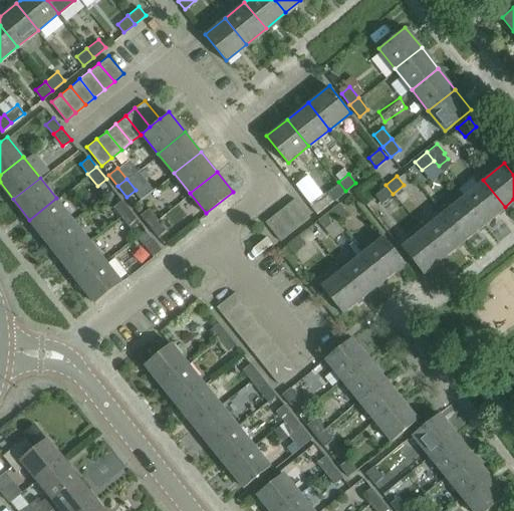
[(505,207),(483,180),(463,196),(485,223),(505,207)]
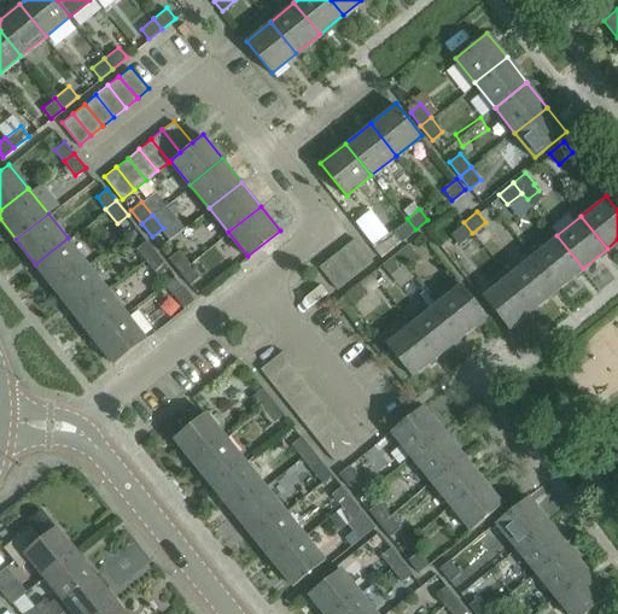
[(415,229),(407,218),(392,229),(401,240),(415,229)]
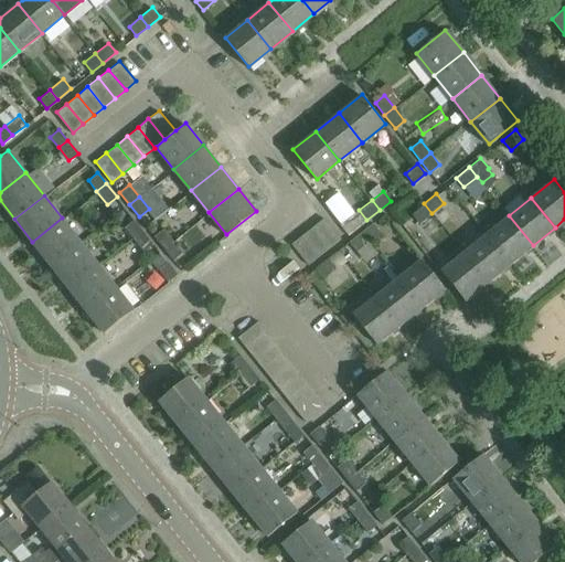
[(432,213),(424,203),(412,213),(419,223),(432,213)]
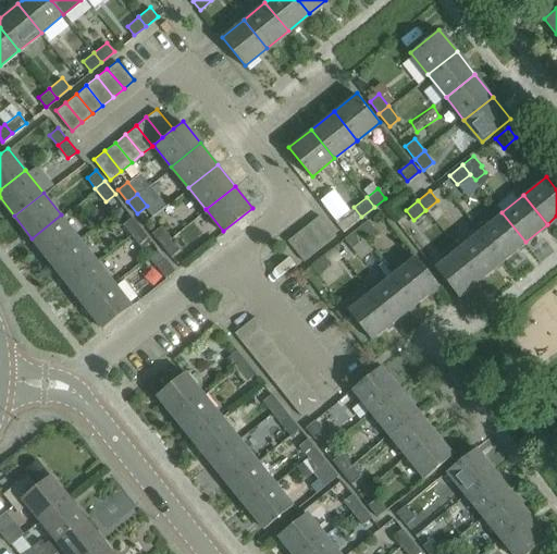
[(502,212),(479,231),(503,260),(525,242),(502,212)]
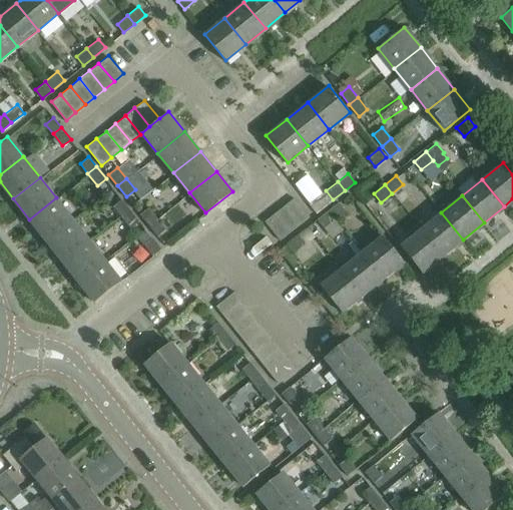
[(309,215),(295,196),(284,204),(299,223),(309,215)]
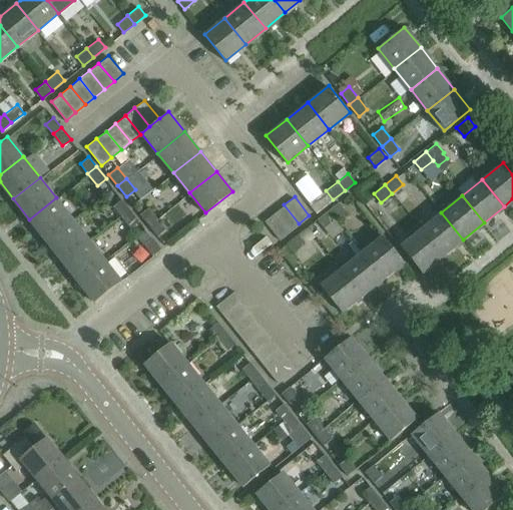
[(72,218),(56,197),(29,219),(46,239),(72,218)]
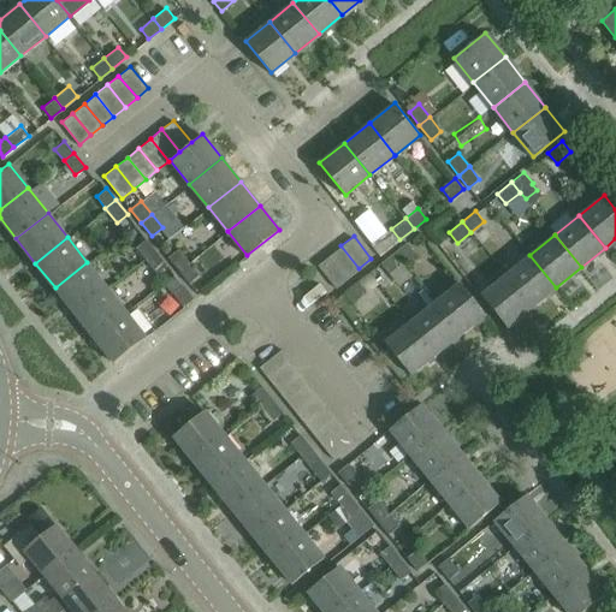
[(144,257),(155,249),(146,237),(135,247),(144,257)]
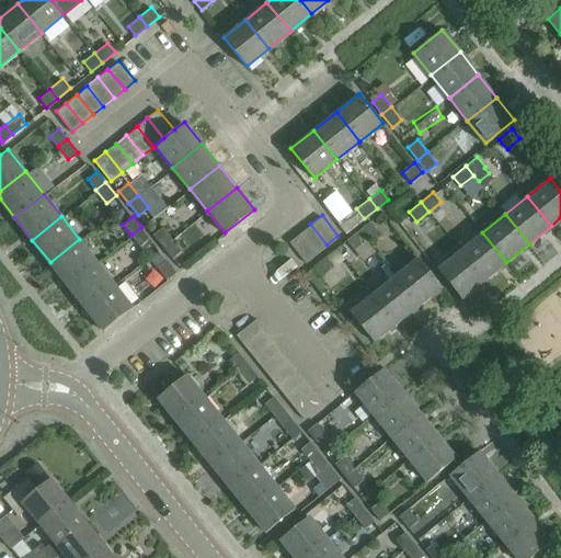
[(358,229),(366,239),(378,229),(370,219),(358,229)]
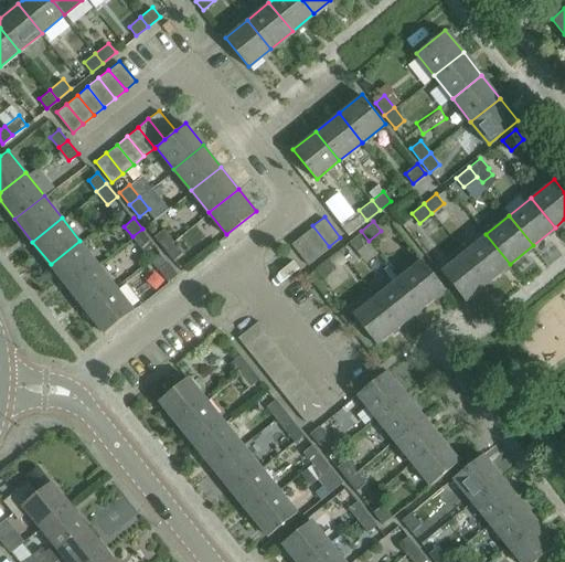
[(312,225),(302,234),(319,255),(329,246),(312,225)]
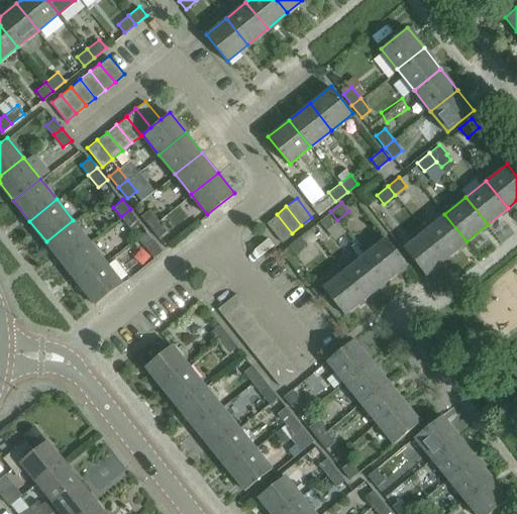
[(150,227),(160,220),(149,208),(140,215),(150,227)]
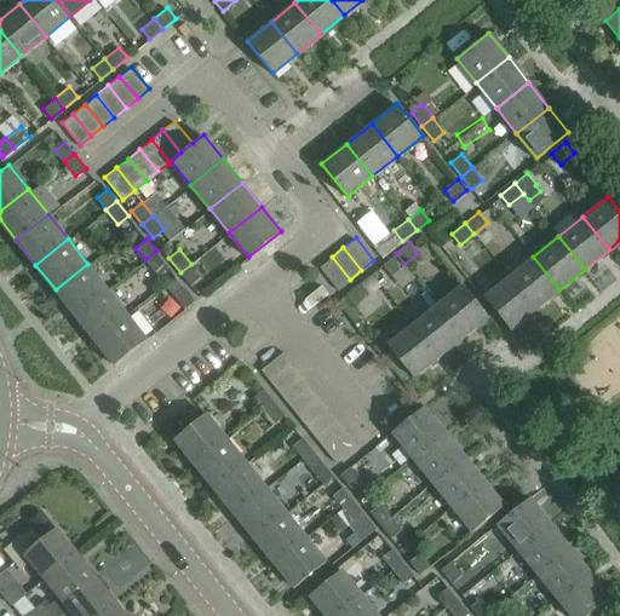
[(168,266),(156,251),(145,259),(158,275),(168,266)]
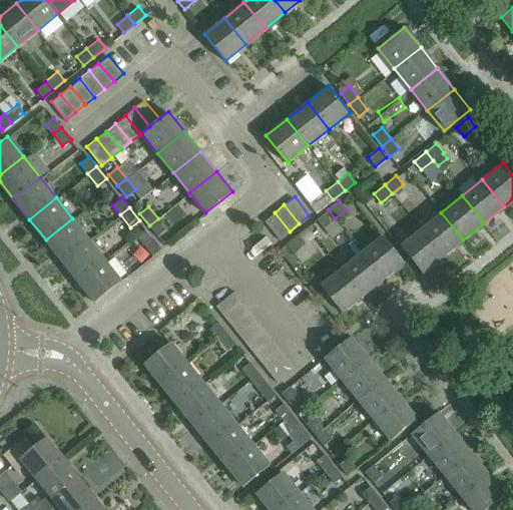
[(328,209),(319,216),(317,218),(324,227),(335,218),(328,209)]
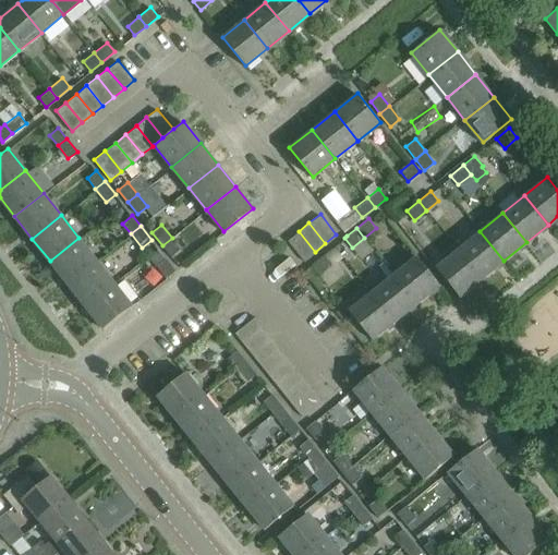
[(315,252),(299,231),(288,240),(304,261),(315,252)]
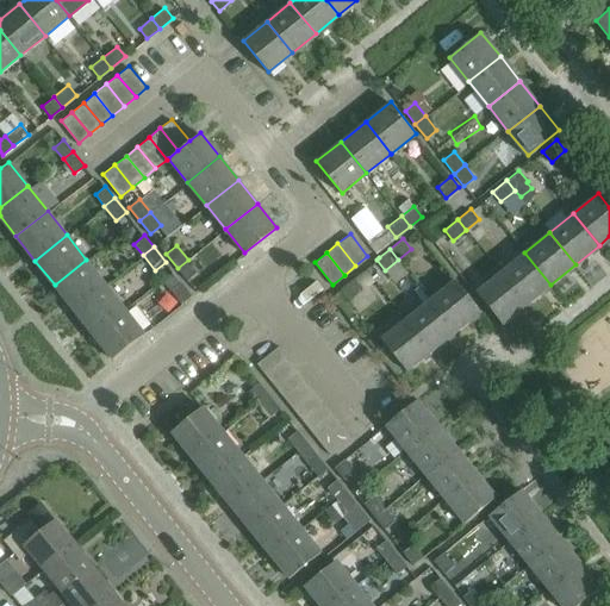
[(524,252),(500,272),(527,304),(551,285),(524,252)]
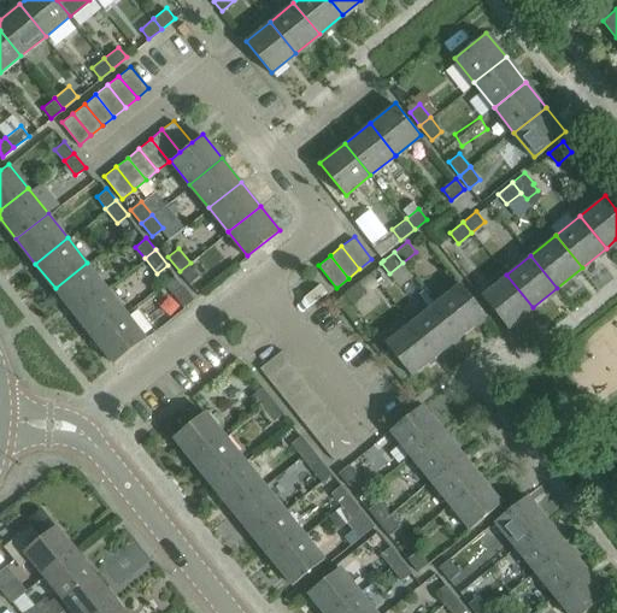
[(87,263),(56,288),(75,313),(107,288),(87,263)]
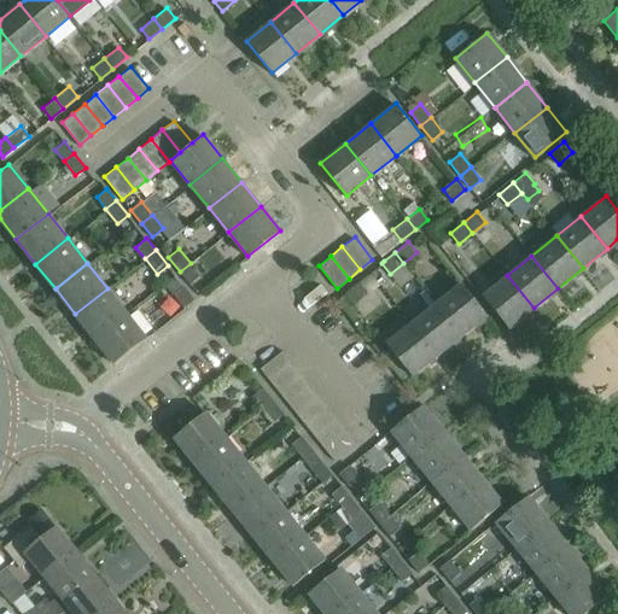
[(199,275),(191,263),(180,272),(188,284),(199,275)]
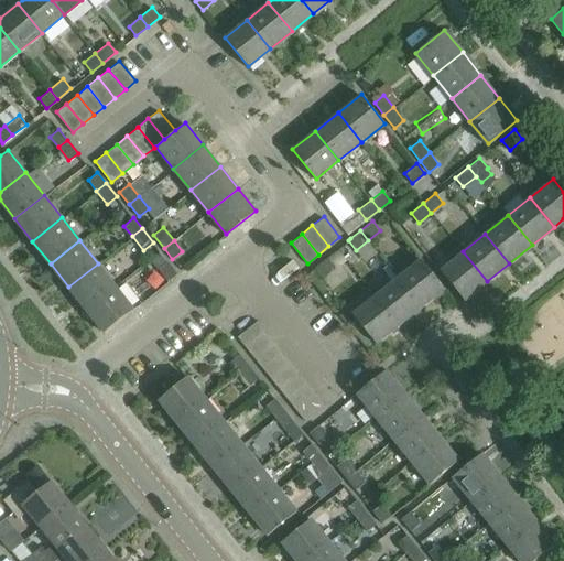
[(487,281),(463,251),(440,270),(464,300),(487,281)]
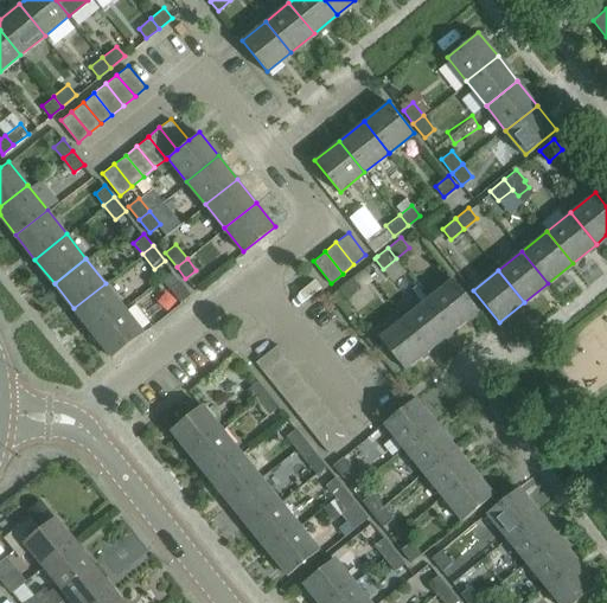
[(352,276),(338,287),(346,297),(360,287),(352,276)]
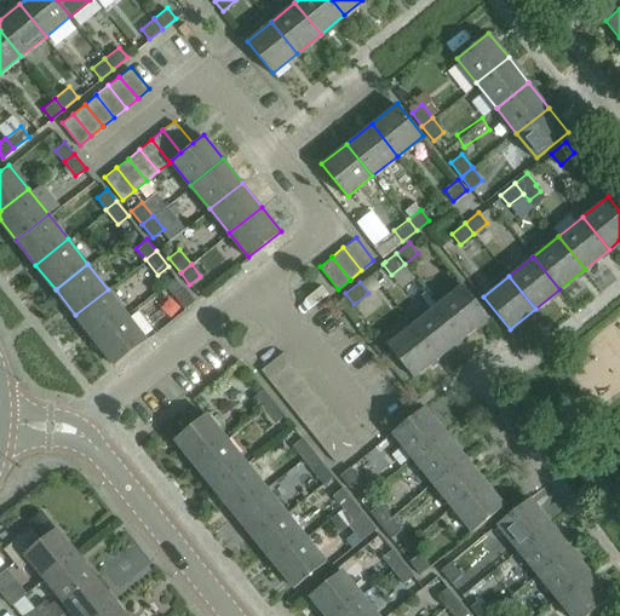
[(463,337),(488,316),(463,285),(437,304),(463,337)]
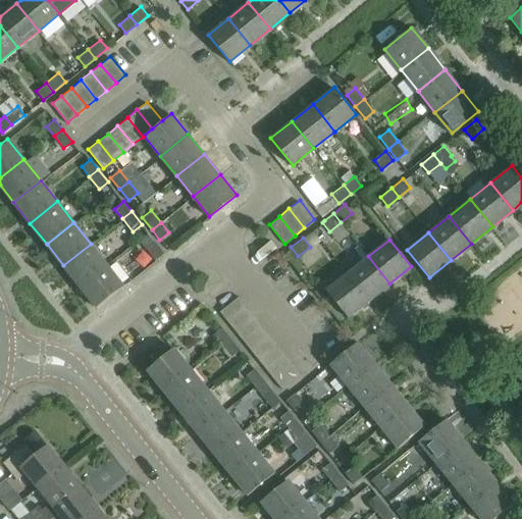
[(155,259),(164,252),(155,241),(147,248),(155,259)]
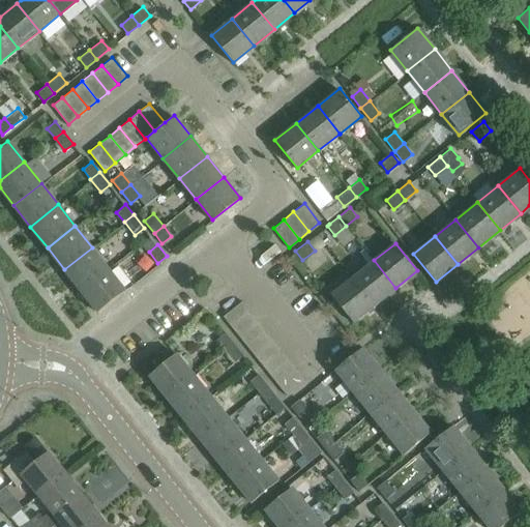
[(92,247),(64,269),(81,290),(109,268),(92,247)]
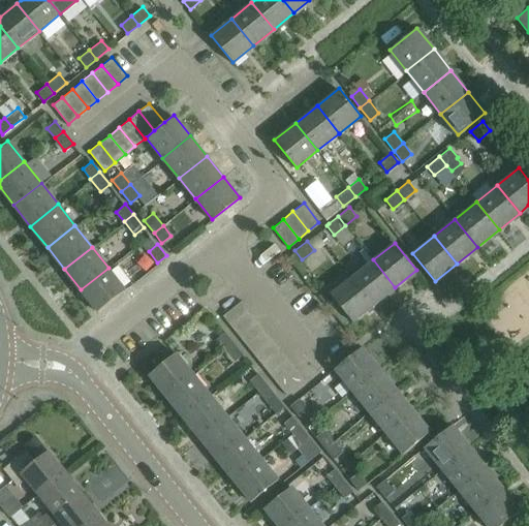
[(395,287),(373,259),(352,277),(374,304),(395,287)]
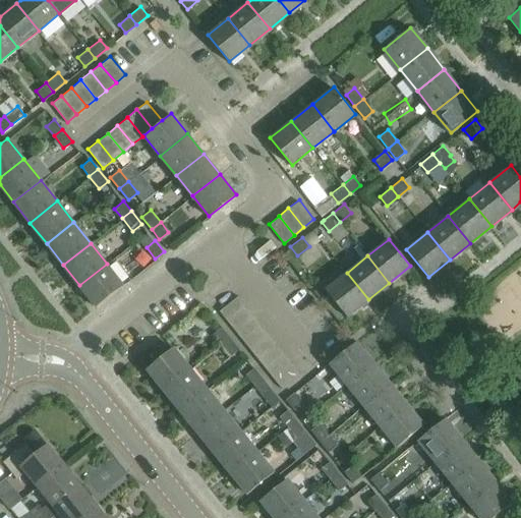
[(107,264),(79,285),(96,306),(123,285),(107,264)]
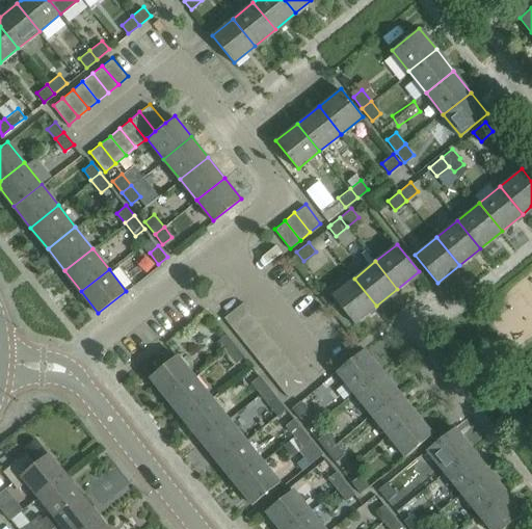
[(376,306),(354,279),(333,296),(354,323),(376,306)]
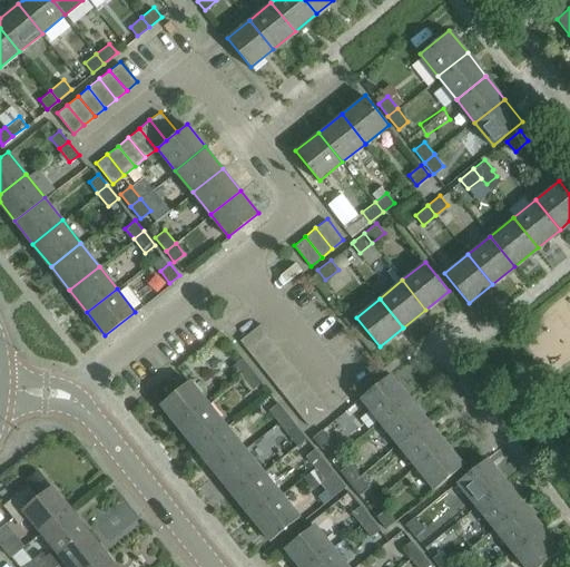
[(328,408),(261,322),(239,339),(308,424),(328,408)]
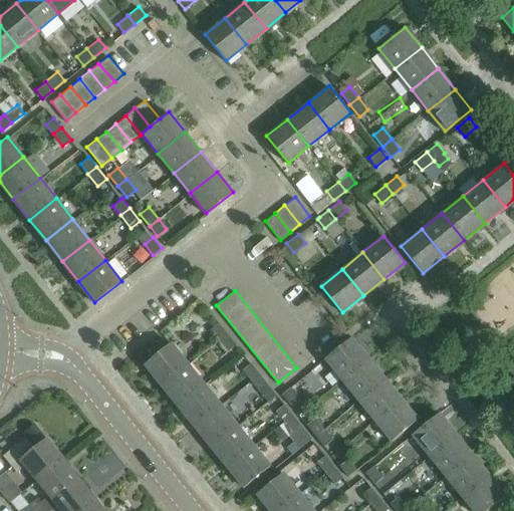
[(226,331),(218,322),(209,329),(217,338),(226,331)]
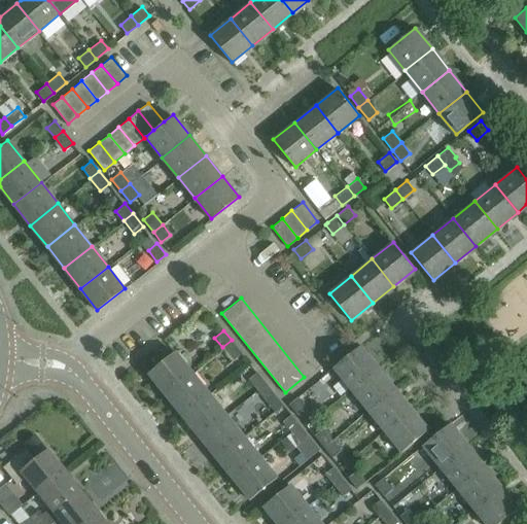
[(232,340),(222,347),(233,359),(242,352),(232,340)]
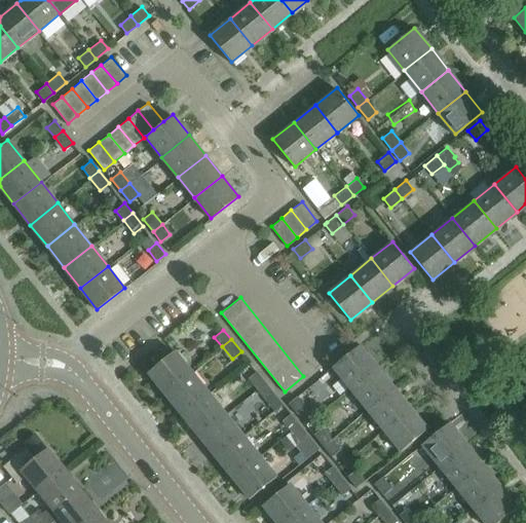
[(376,366),(360,344),(332,366),(349,387),(376,366)]
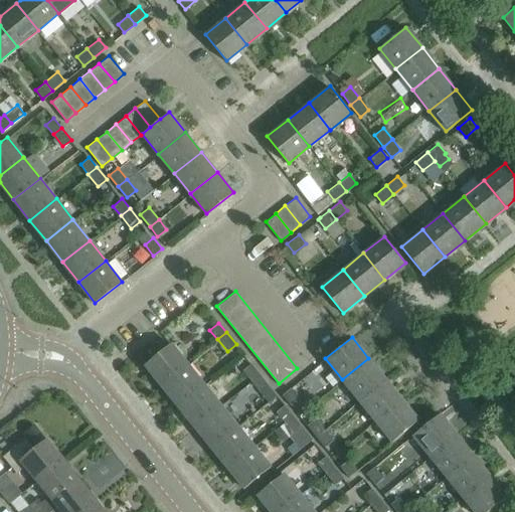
[(161,384),(187,363),(171,343),(144,364),(161,384)]
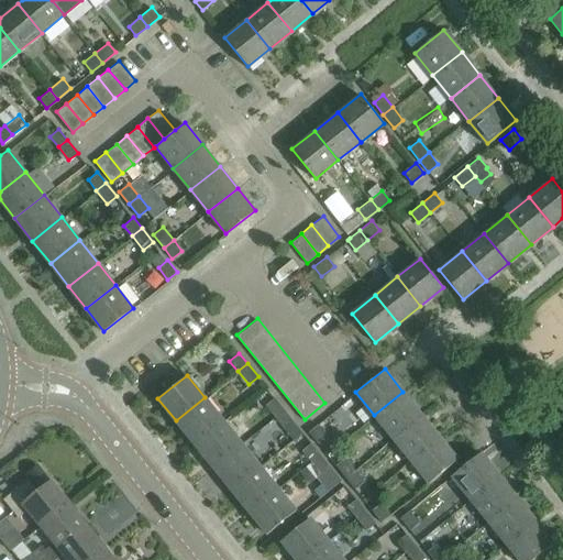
[(403,392),(374,415),(393,437),(421,414),(403,392)]
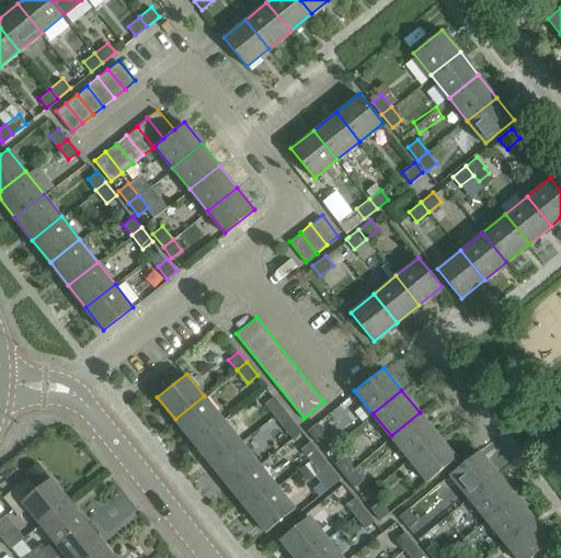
[(222,418),(204,396),(175,419),(193,442),(222,418)]
